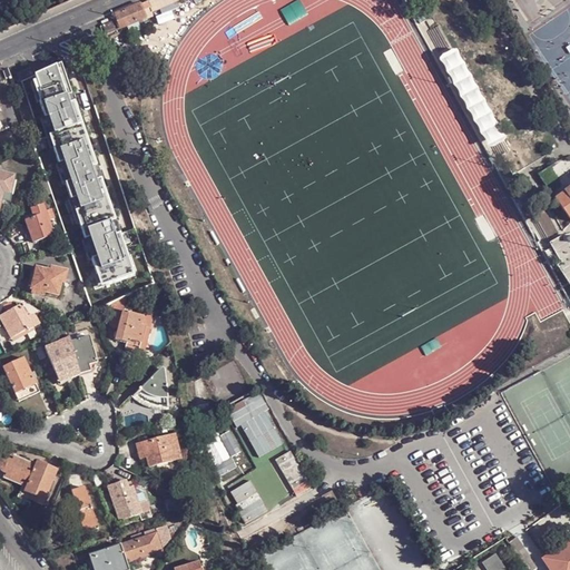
[(116,20),(119,29),(146,18),(143,10),(140,3),(114,16),(116,20)]
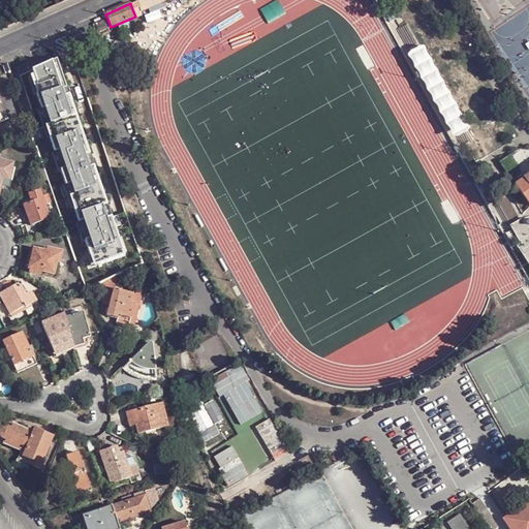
[(107,19),(95,24),(99,32),(111,27),(107,19)]
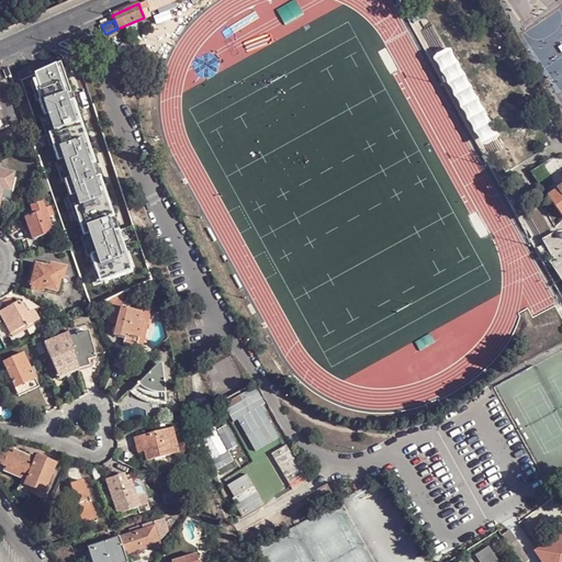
[(435,57),(480,149),(497,141),(452,49),(435,57)]
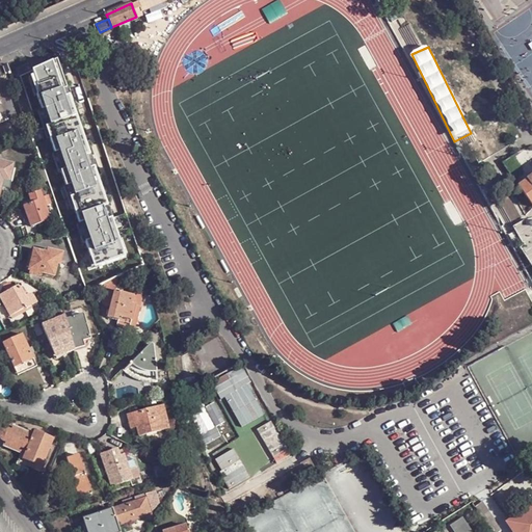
[(57,59),(32,70),(40,92),(36,94),(42,109),(45,108),(54,134),(50,136),(56,154),(61,152),(68,169),(62,171),(68,187),(73,185),(81,207),(77,208),(82,223),(86,222),(92,240),(88,241),(94,257),(98,255),(102,265),(128,256),(124,241),(135,237),(127,213),(116,216),(111,204),(109,205),(96,167),(99,166),(94,154),(91,155),(72,101),(74,100),(69,86),(67,87),(57,59)]
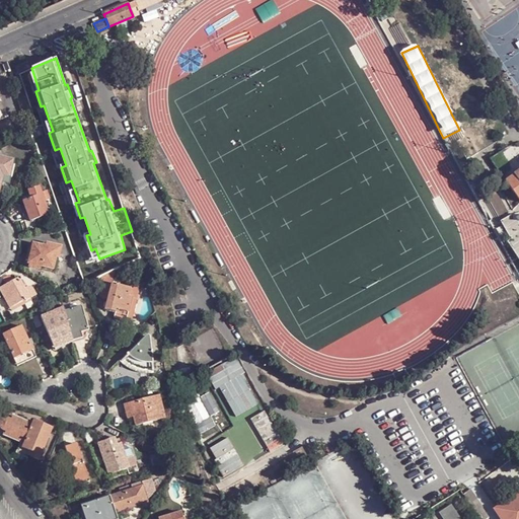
[(0,119),(2,118),(2,117),(10,114),(2,96),(0,97),(0,119)]
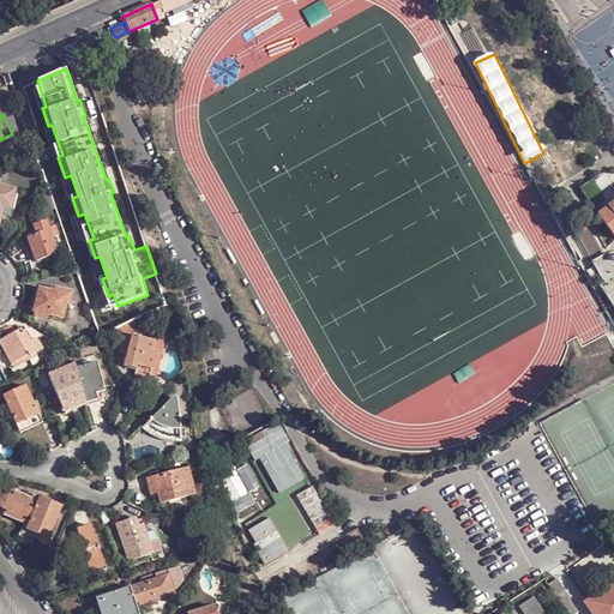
[(0,187),(0,227),(4,216),(14,220),(17,210),(14,210),(19,193),(0,187)]
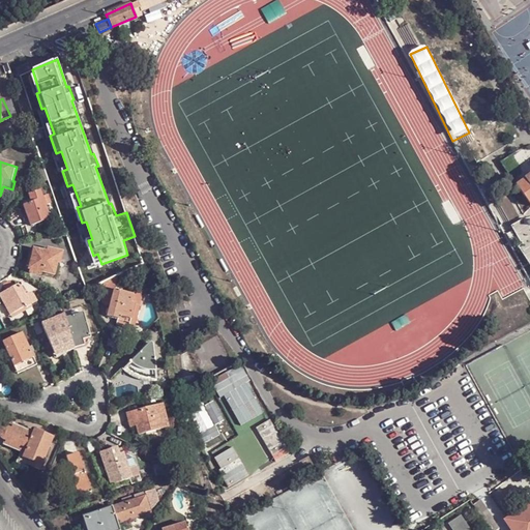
[(48,180),(41,164),(34,173),(39,184),(48,180)]
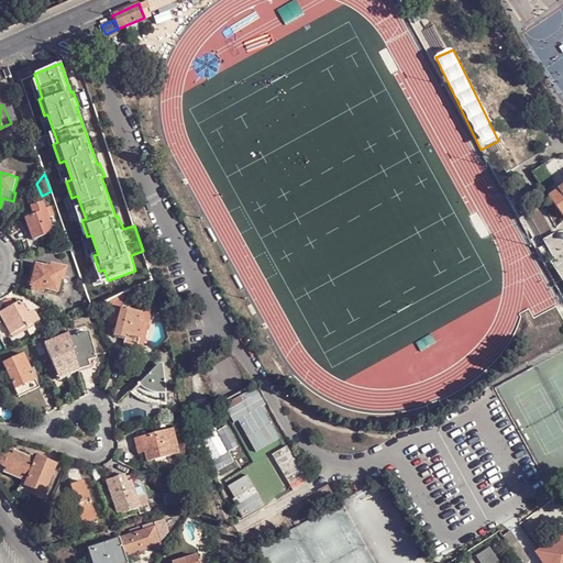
[(562,187),(551,197),(562,213),(562,187)]
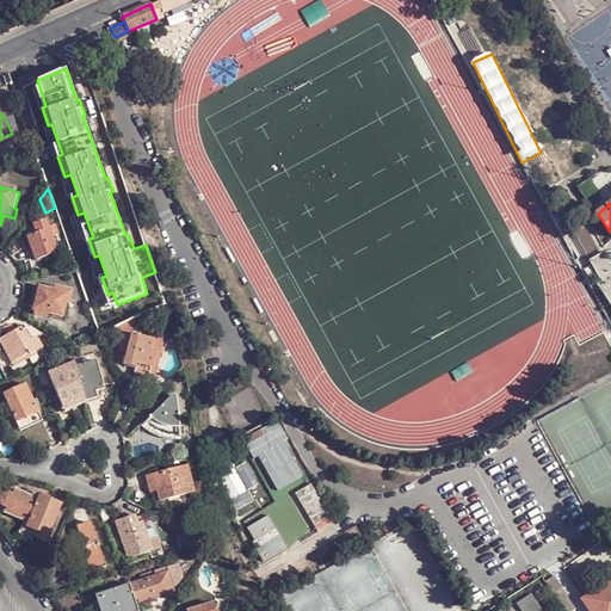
[(47,220),(38,222),(39,226),(41,232),(29,235),(37,260),(59,252),(47,220)]
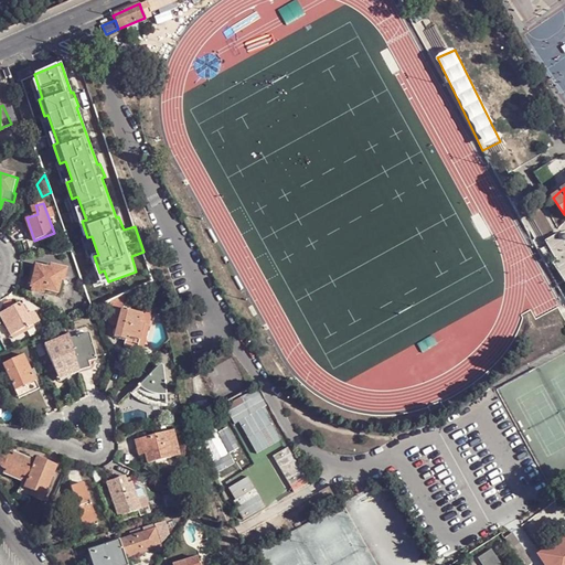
[(35,287),(48,290),(57,292),(62,280),(63,272),(51,268),(39,265),(32,286),(35,287)]
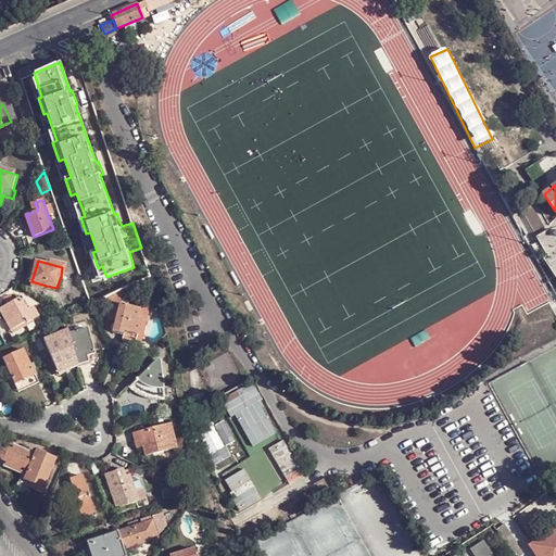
[(62,267),(61,276),(64,277),(66,266),(50,262),(50,264),(62,267)]
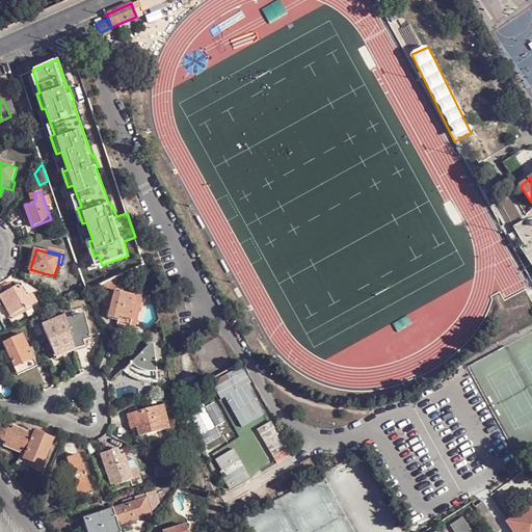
[(115,291),(118,278),(104,285),(101,299),(104,303),(110,306),(115,291)]
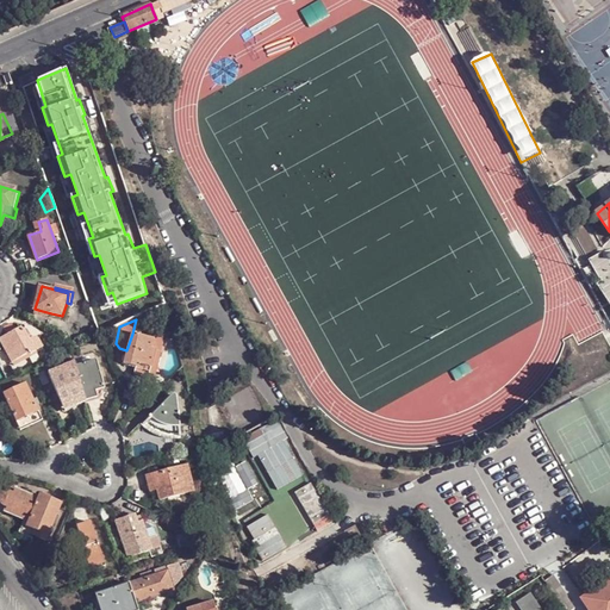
[(33,337),(31,338),(25,330),(19,327),(16,329),(12,323),(5,327),(8,334),(0,337),(0,338),(12,362),(30,352),(31,353),(43,346),(41,340),(39,340),(37,336),(33,337)]
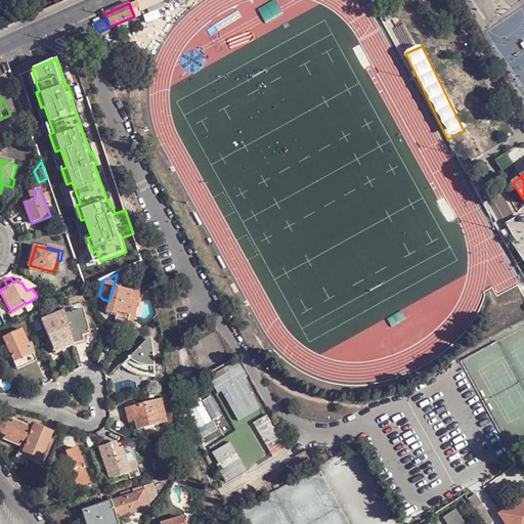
[(140,295),(114,287),(108,301),(106,312),(117,315),(115,321),(132,326),(140,295)]
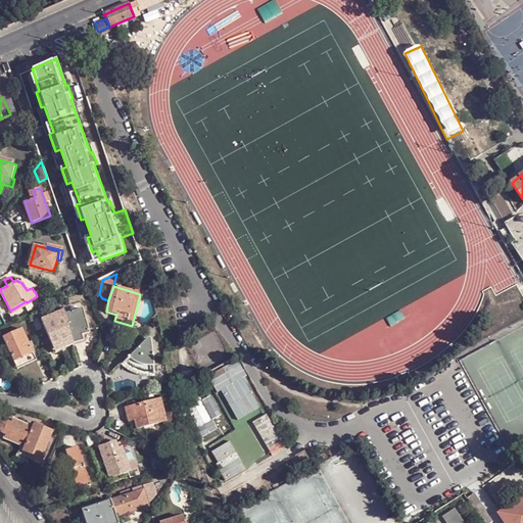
[(64,313),(74,342),(83,339),(83,335),(90,332),(83,308),(64,313)]
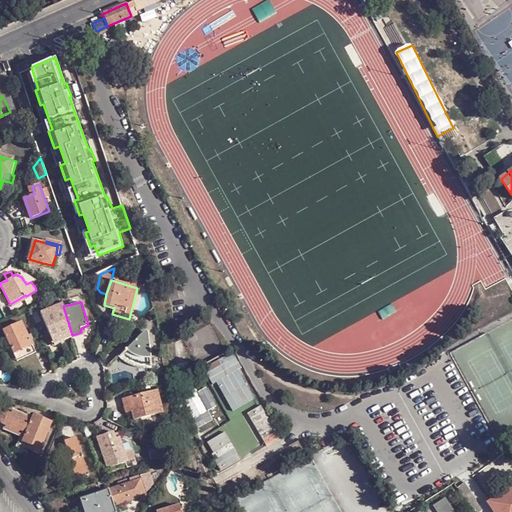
[(66,338),(72,335),(63,306),(62,303),(41,312),(52,339),(64,333),(66,338)]
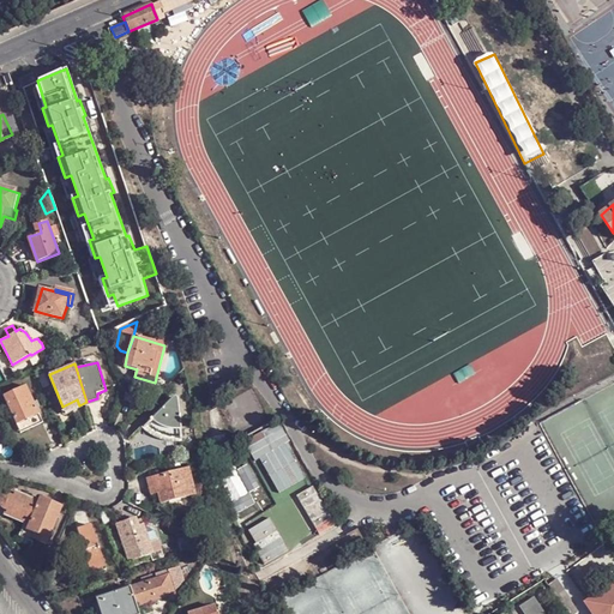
[(5,397),(17,423),(40,413),(34,402),(28,386),(5,397)]
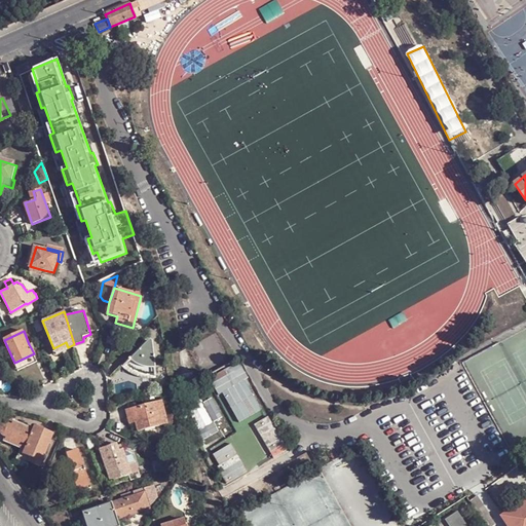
[(139,349),(123,365),(129,370),(138,374),(146,377),(155,377),(152,341),(150,339),(148,340),(139,349)]
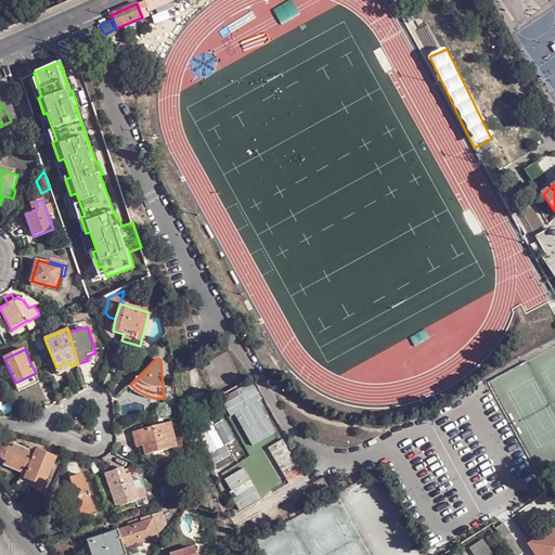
[(128,383),(130,385),(146,369),(144,366),(128,383)]
